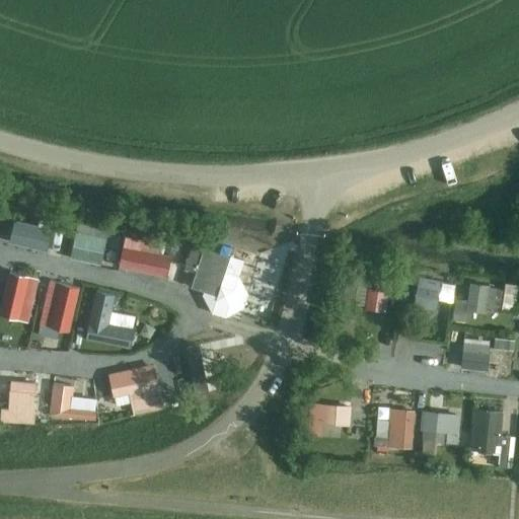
[(26,237),(64,240),(66,212),(28,209),(26,237)]
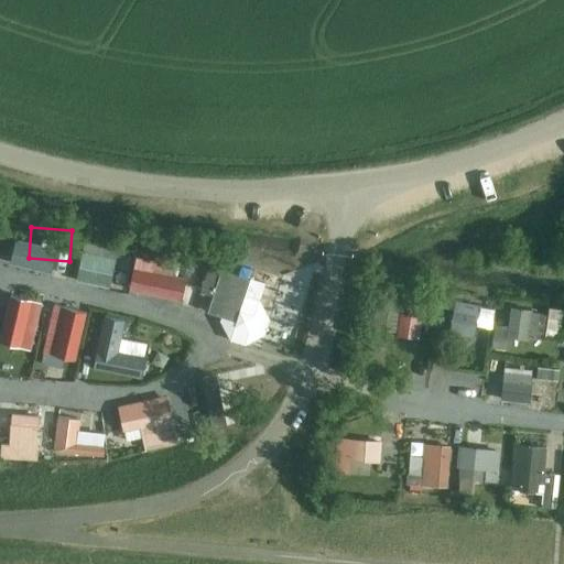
[(97,246),(93,275),(127,280),(131,249),(97,246)]
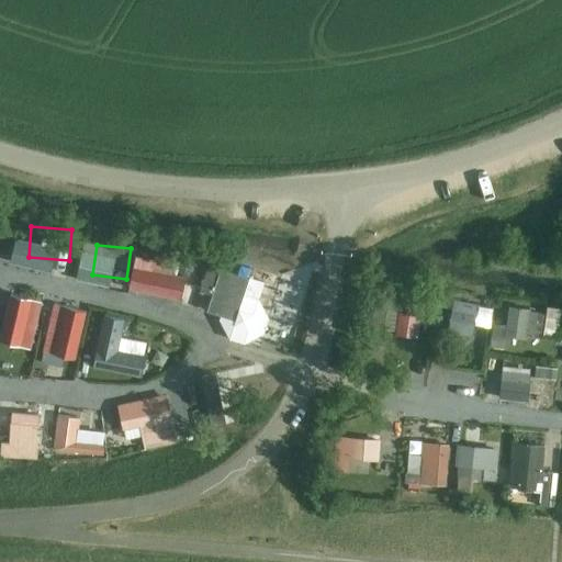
[(170,254),(132,249),(127,283),(166,288),(170,254)]
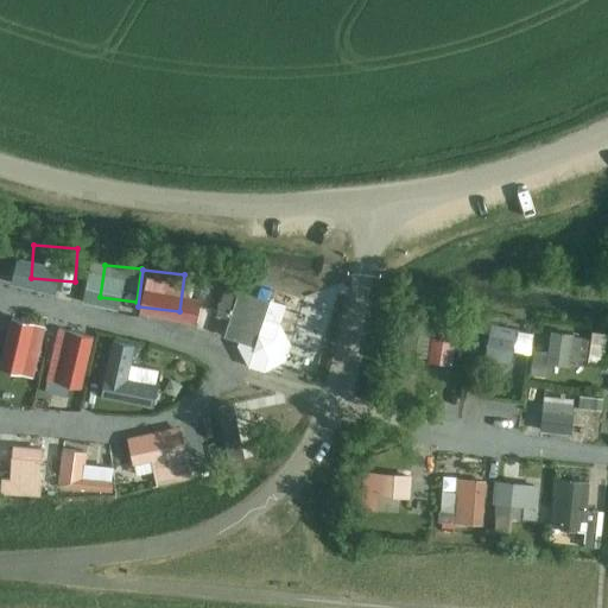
[(263,372),(284,361),(290,344),(279,323),(261,318),(267,301),(239,291),(223,336),(238,341),(235,346),(247,367),(263,372)]
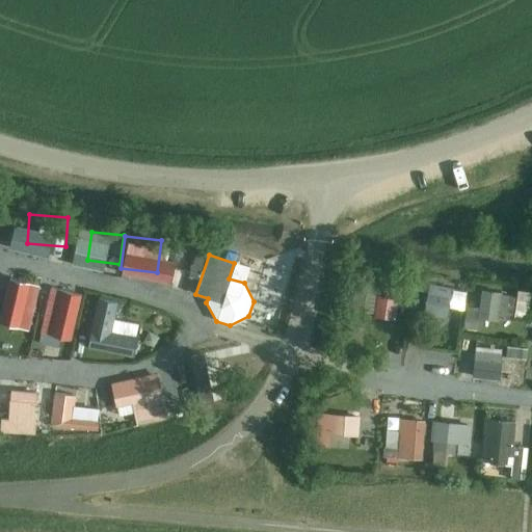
[(4,278),(0,295),(0,325),(11,328),(16,311),(26,314),(33,286),(4,278)]
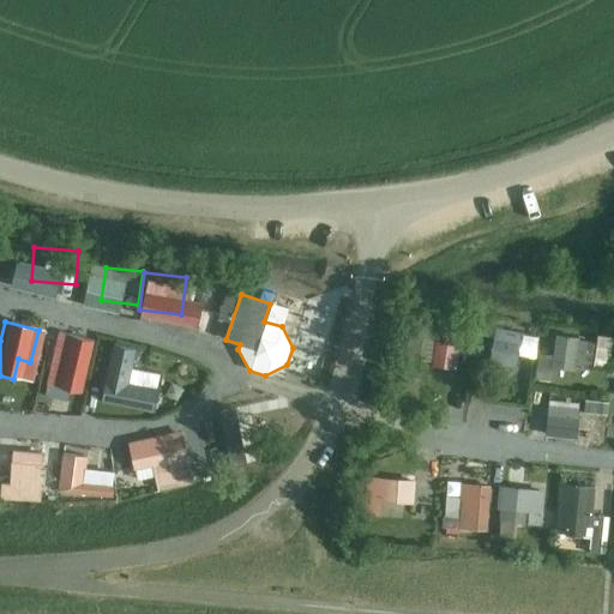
[(522,330),(494,324),(488,361),(515,366),(522,330)]
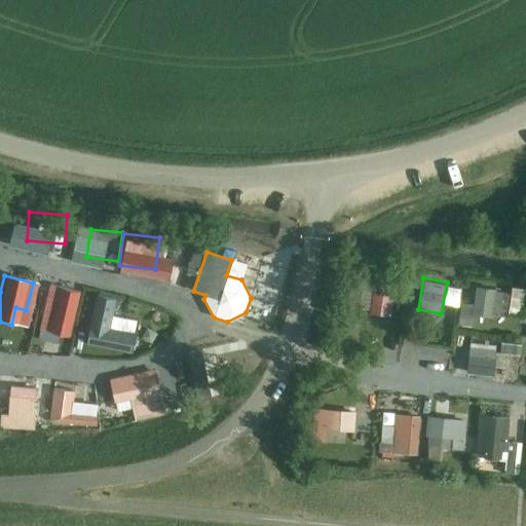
[(525,341),(525,311),(505,307),(509,291),(481,285),(474,320),(502,326),(500,336),(525,341)]
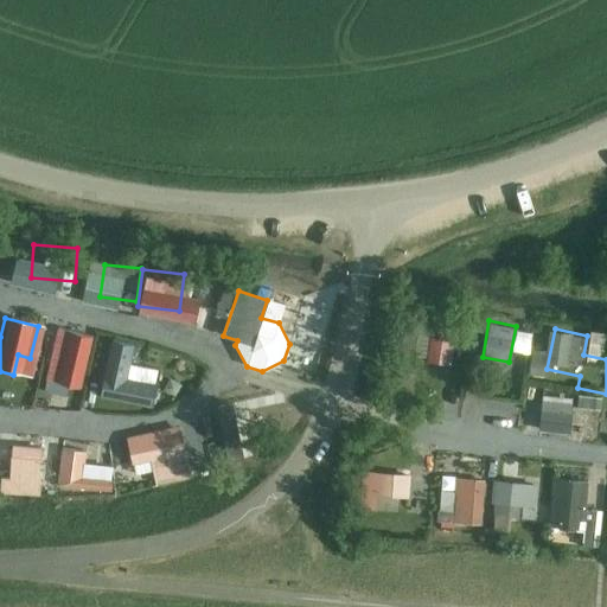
[(57,330),(44,382),(64,388),(70,368),(82,371),(90,339),(57,330)]
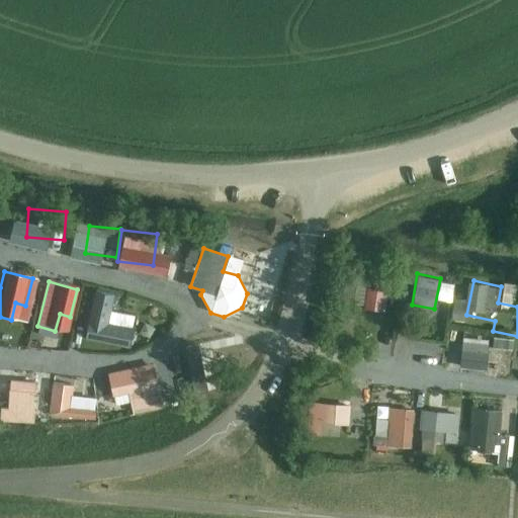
[(387,286),(366,284),(362,307),(384,309),(387,286)]
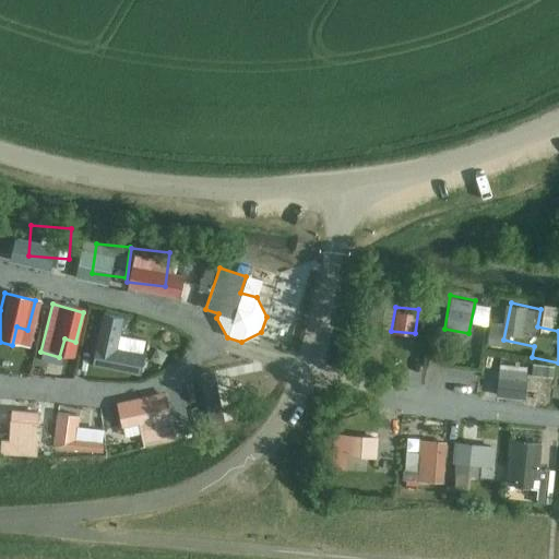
[(103,312),(92,365),(140,373),(144,354),(116,347),(123,317),(103,312)]
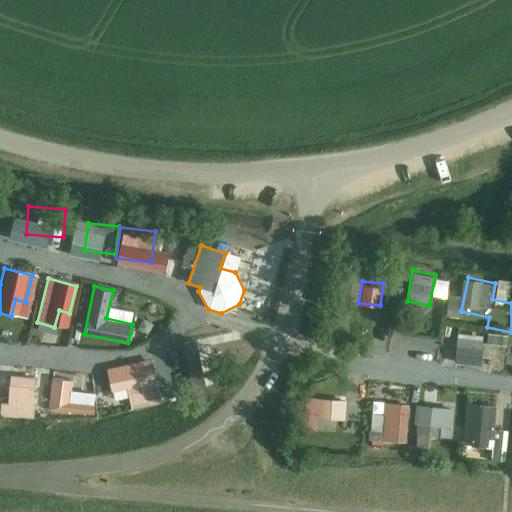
[(444,321),(440,371),(503,380),(509,332),(452,321),(444,321)]
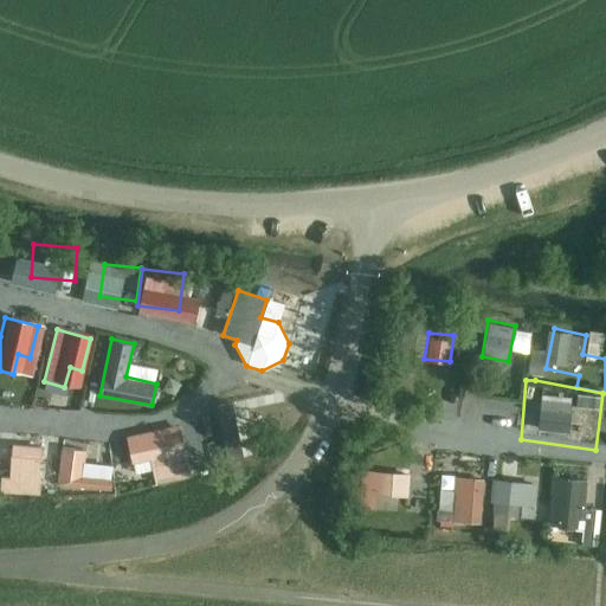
[(62,452),(75,452),(73,433),(60,434),(62,452)]
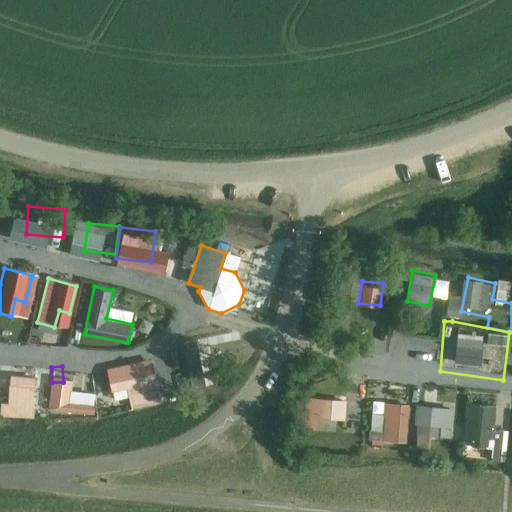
[(145,366),(101,375),(104,393),(129,388),(134,411),(153,407),(145,366)]
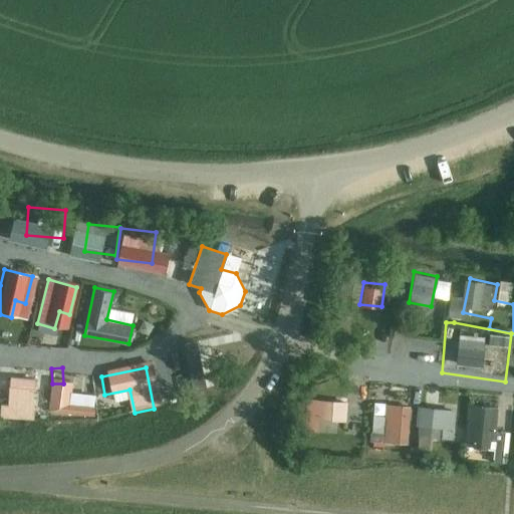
[(64,406),(85,405),(85,373),(63,374),(64,406)]
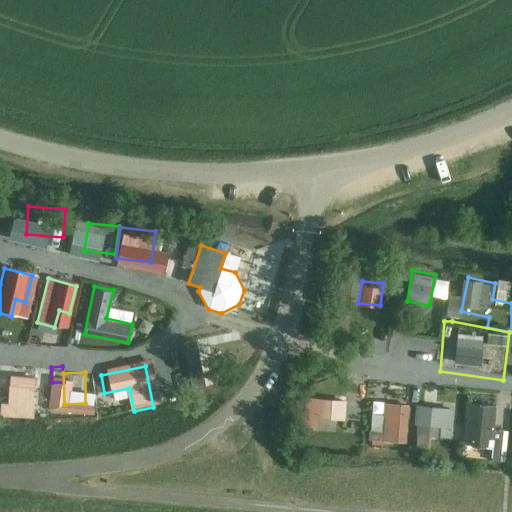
[(35,376),(0,375),(0,401),(34,402),(35,376)]
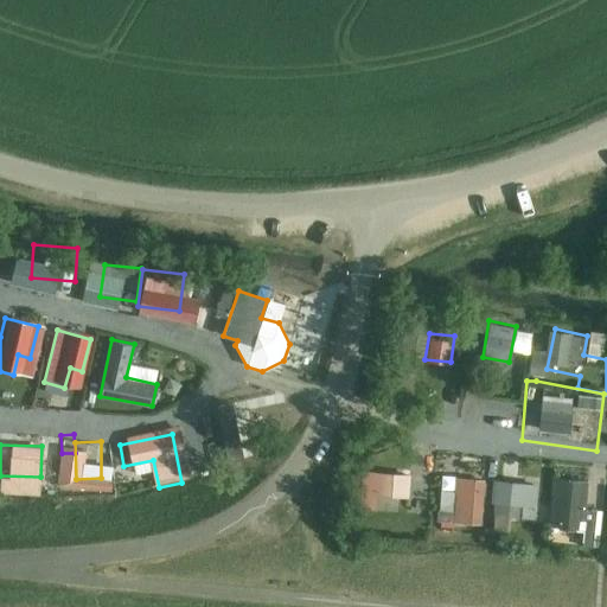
[(420,472),(378,466),(374,498),(415,504),(420,472)]
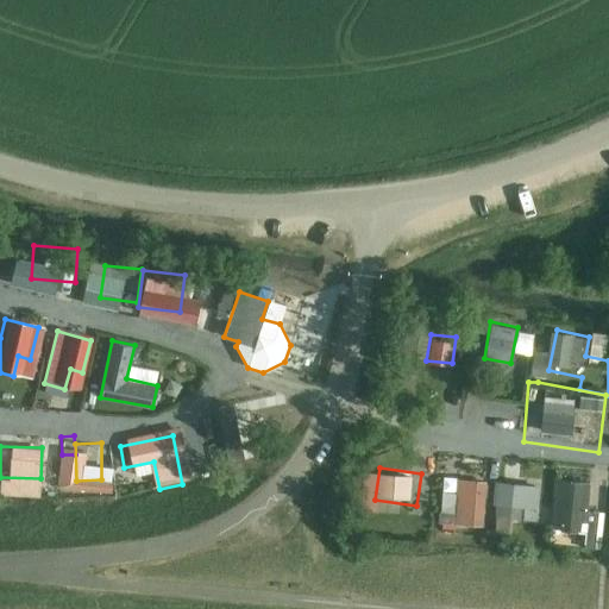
[(478,515),(502,516),(504,476),(481,475),(478,515)]
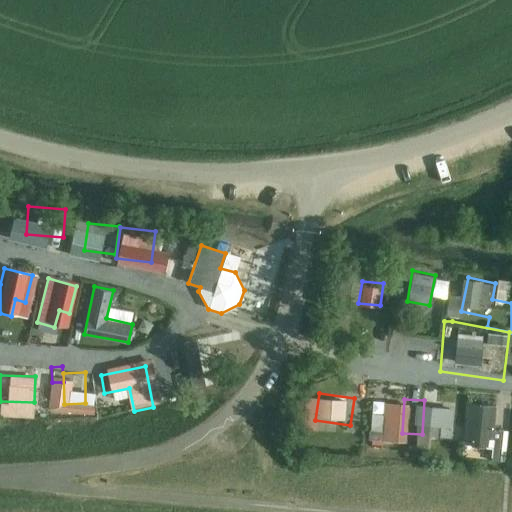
[(497,406),(463,406),(463,433),(497,434),(497,406)]
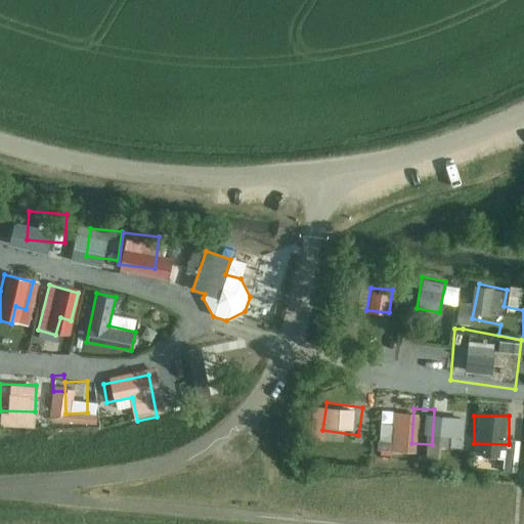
[(409,435),(409,417),(396,417),(396,435),(409,435)]
